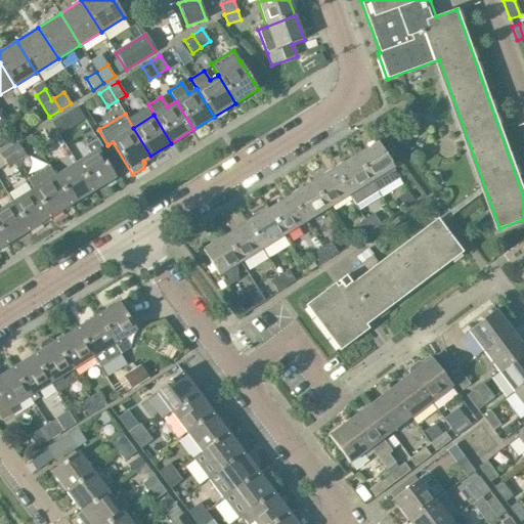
[(60,117),(51,122),(59,135),(68,130),(60,117)]
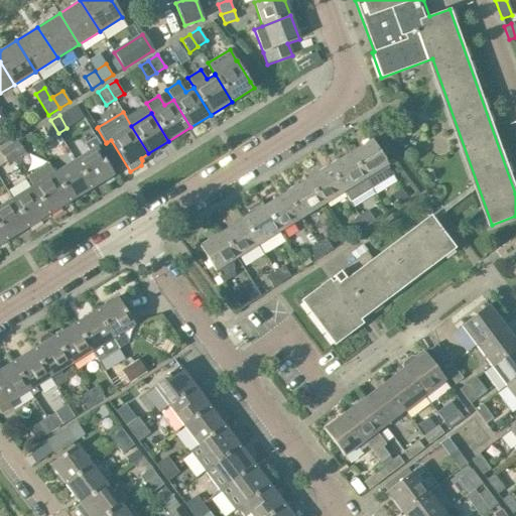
[(58,133),(50,120),(41,126),(48,138),(58,133)]
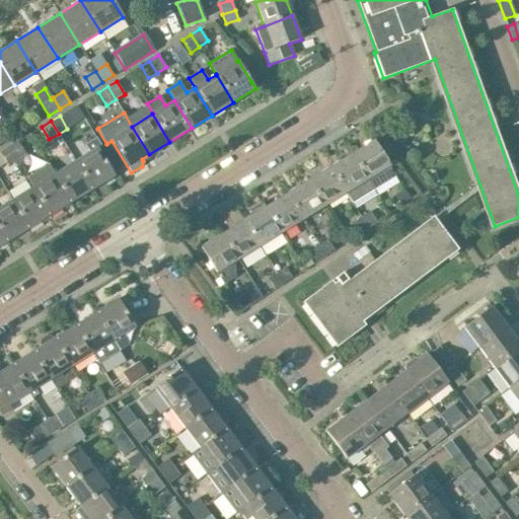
[(75,161),(92,190),(115,176),(97,149),(101,146),(96,138),(84,145),(89,152),(75,161)]
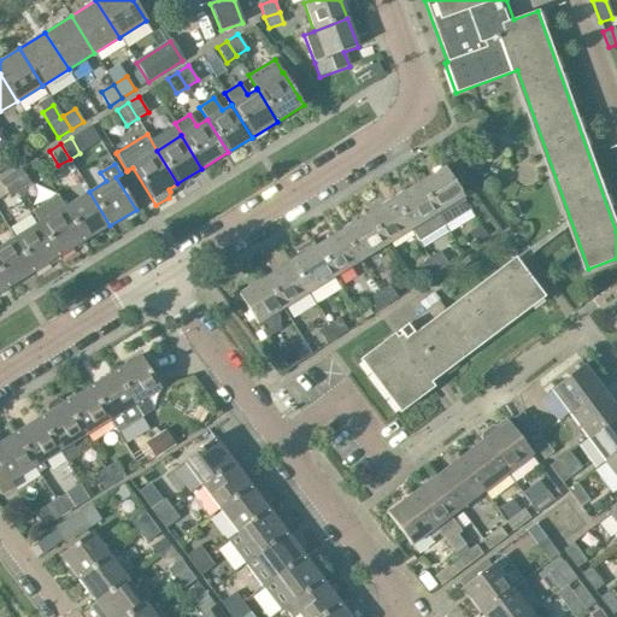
[(11,175),(21,191),(30,184),(21,168),(11,175)]
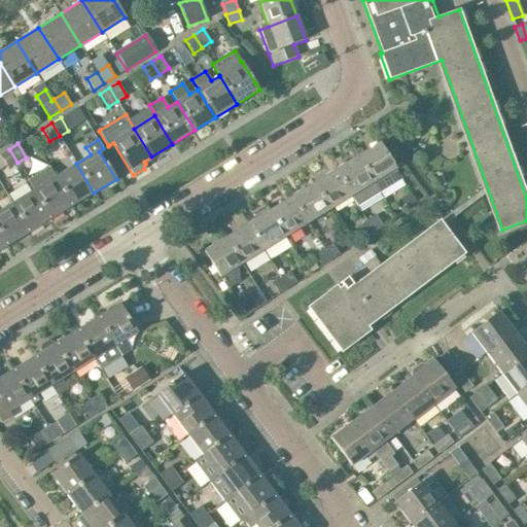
[(402,179),(395,168),(380,143),(357,156),(379,194),(402,179)]
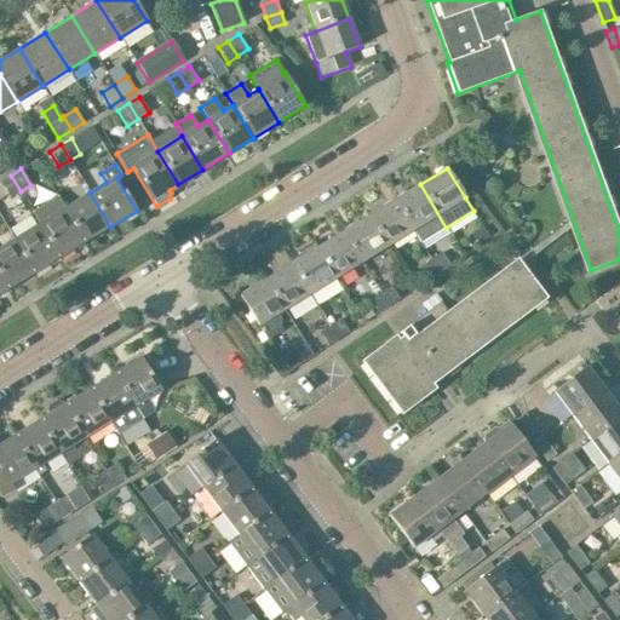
[(0,183),(10,199),(21,191),(11,176),(0,181),(0,183)]
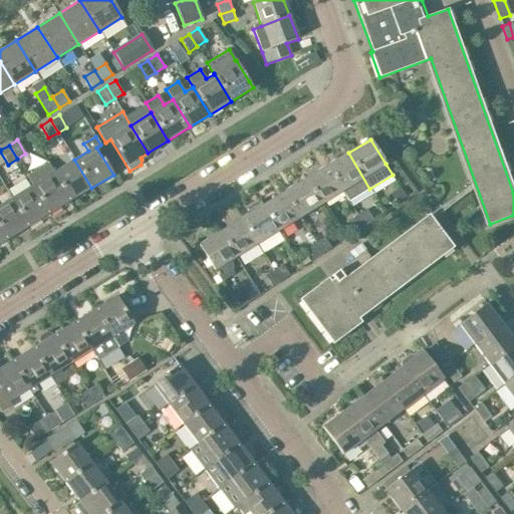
[(348,202),(369,189),(348,153),(327,166),(342,191),(348,202)]
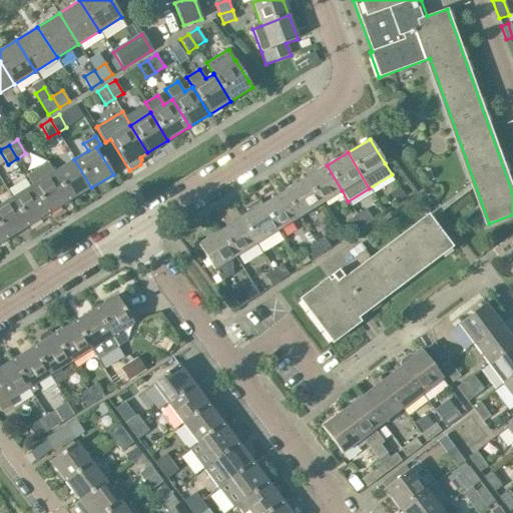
[(91,187),(74,159),(53,172),(71,199),(91,187)]
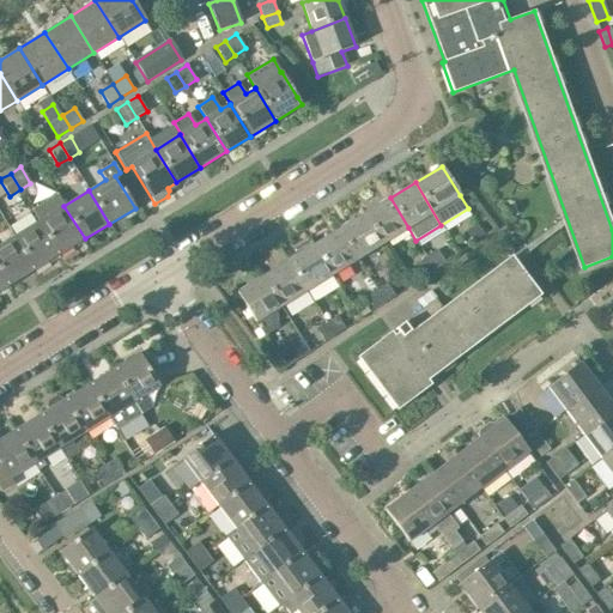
[(31,211),(38,222),(40,220),(60,254),(85,238),(64,206),(58,194),(31,211)]
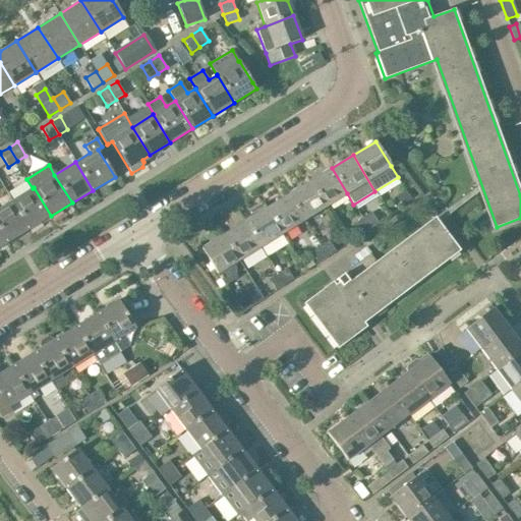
[(347,193),(332,168),(309,181),(326,207),(347,193)]
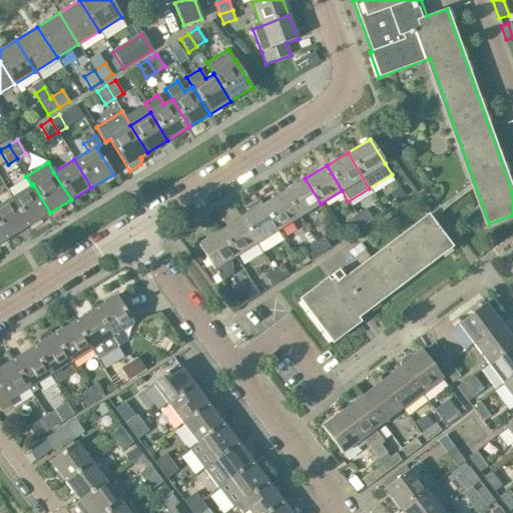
[(284,191),(299,217),(321,203),(305,178),(284,191)]
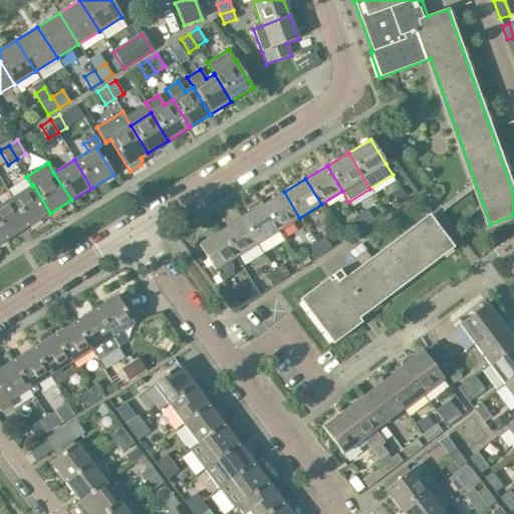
[(28,227),(50,213),(33,185),(32,186),(11,199),(28,227)]
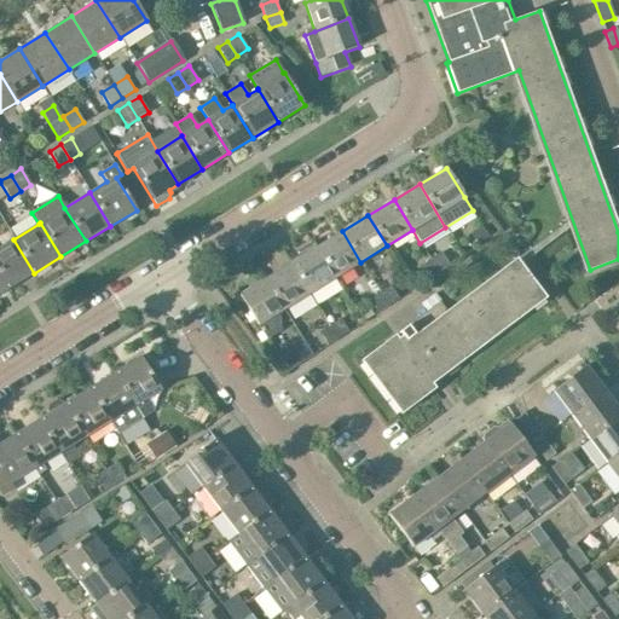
[(481,226),(470,233),(479,246),(490,238),(481,226)]
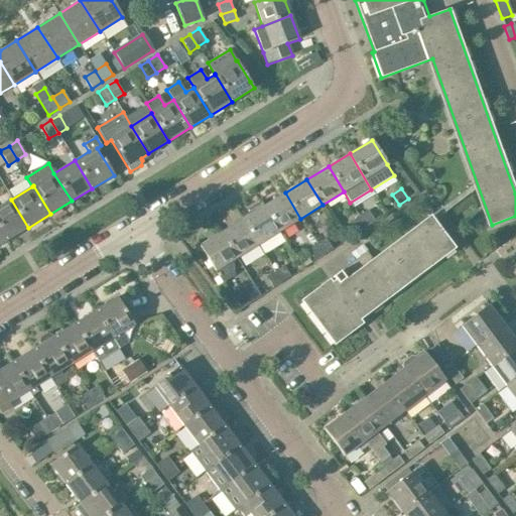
[(285,192),(263,207),(279,232),(300,219),(285,192)]
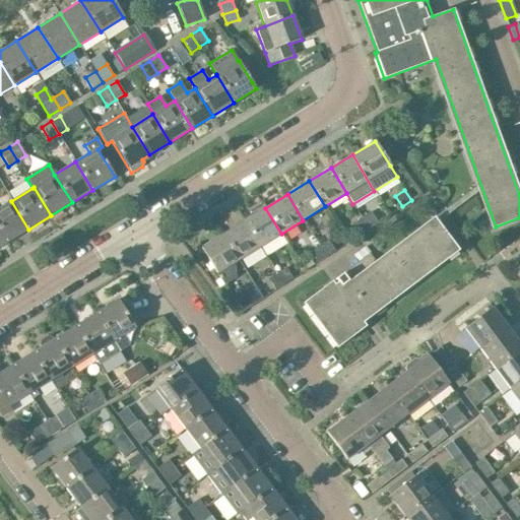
[(0,229),(8,242),(28,230),(11,201),(0,207),(0,229)]
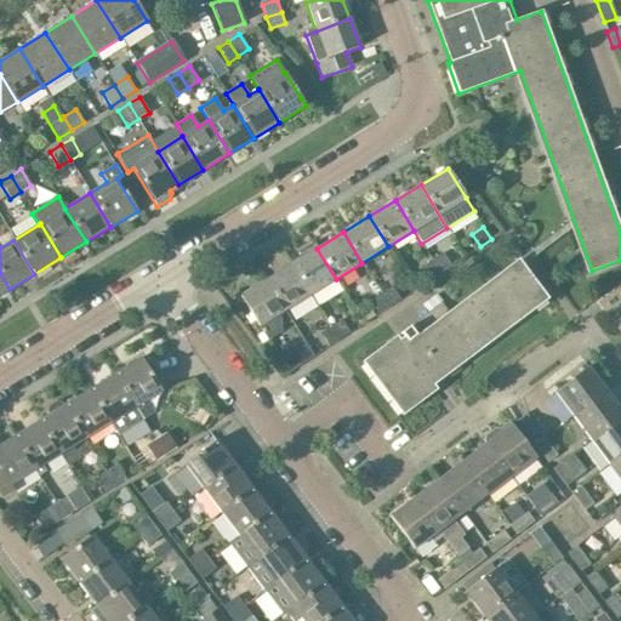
[(302,258),(291,265),(311,295),(336,279),(317,249),(313,243),(298,252),(302,258)]
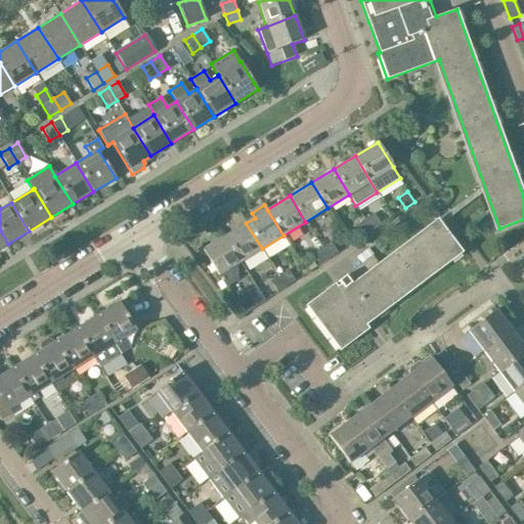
[(373,214),(364,219),(370,230),(381,224),(373,214)]
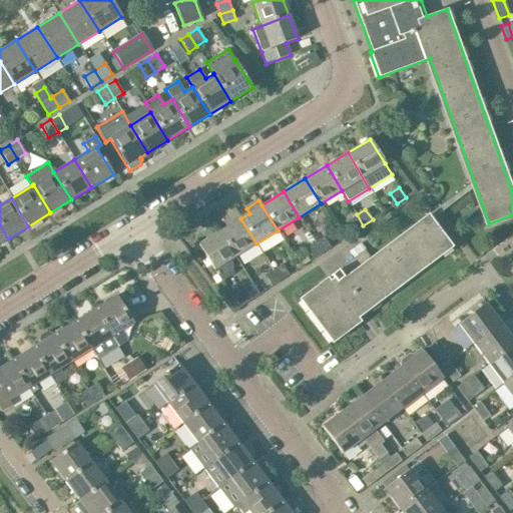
[(363,225),(357,214),(348,220),(355,231),(363,225)]
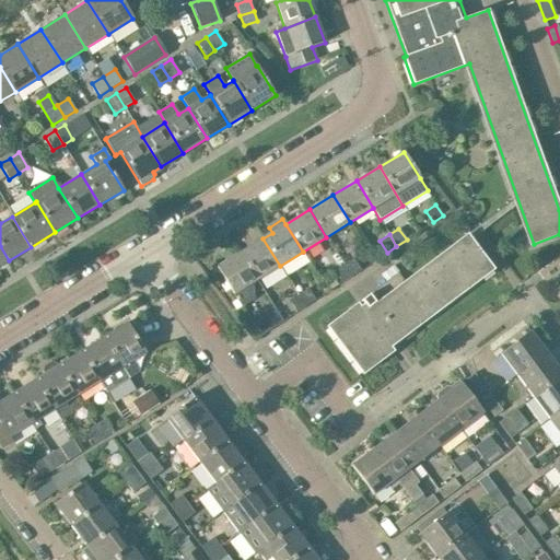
[(256,280),(280,266),(263,238),(240,253),(256,280)]
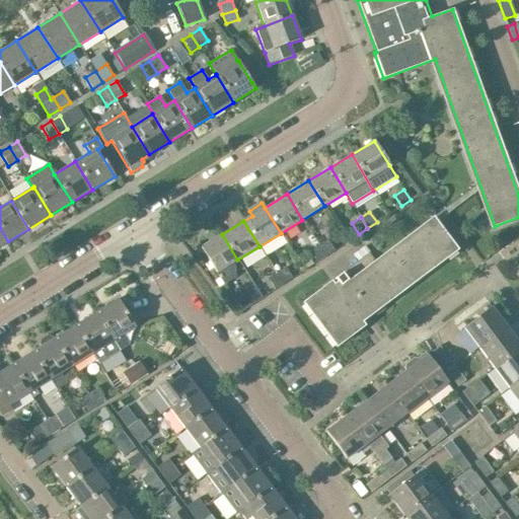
[(344,291),(337,282),(334,285),(330,282),(303,302),(336,347),(364,325),(361,322),(457,249),(436,222),(377,266),(369,254),(345,272),(354,284),(344,291)]
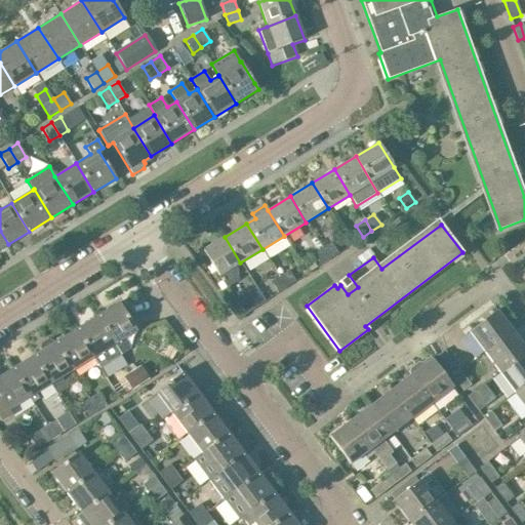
[(237,265),(240,263),(225,237),(202,251),(218,277),(226,288),(238,280),(237,265)]
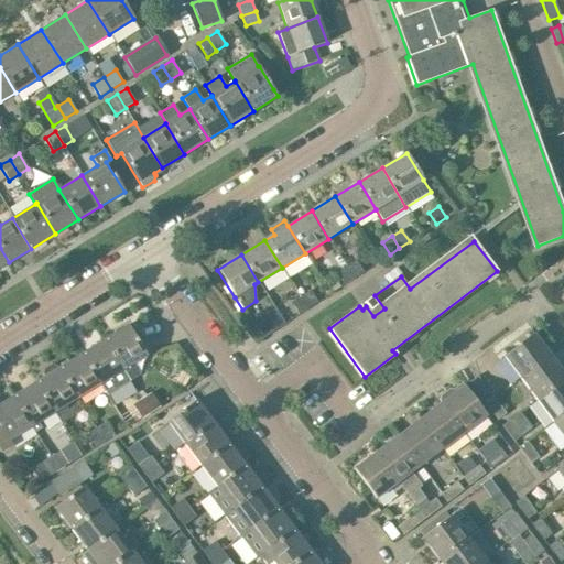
[(346,267),(354,279),(364,272),(356,260),(346,267)]
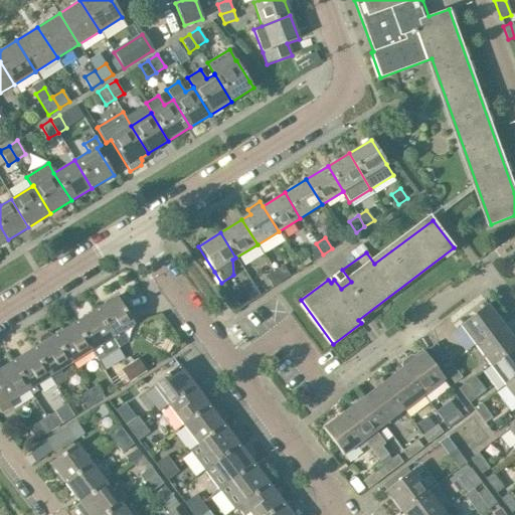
[(314,260),(323,254),(316,243),(307,248),(314,260)]
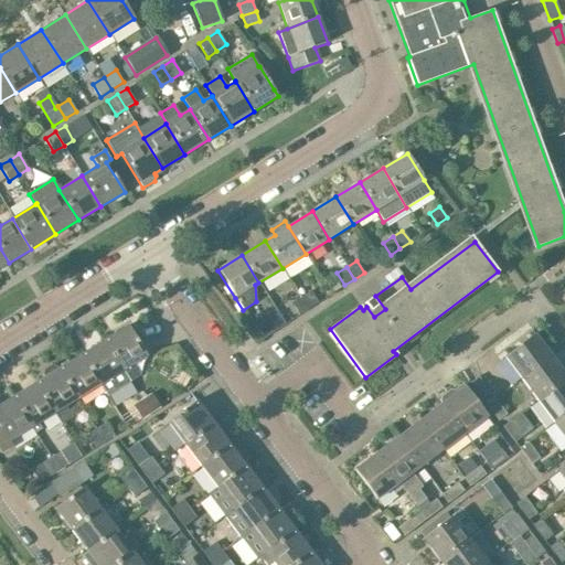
[(300,297),(308,309),(318,302),(310,290),(300,297)]
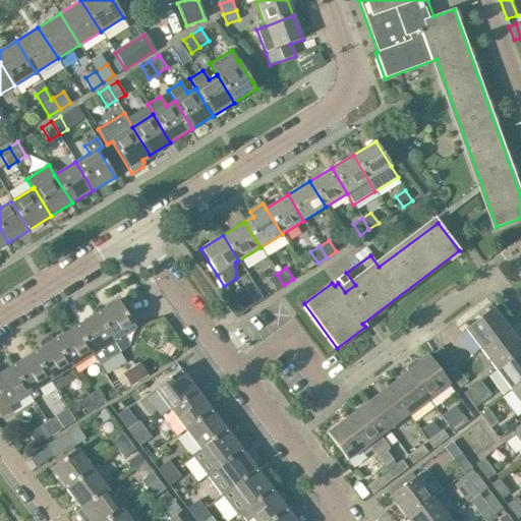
[(276,290),(284,285),(277,274),(269,280),(276,290)]
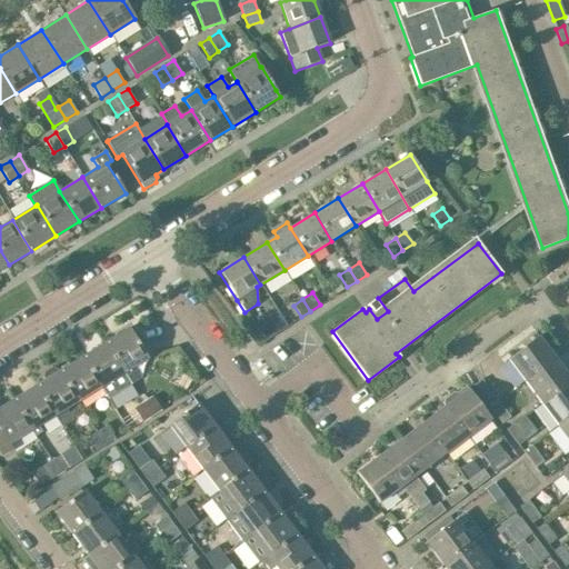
[(375,299),(367,306),(373,313),(381,307),(375,299)]
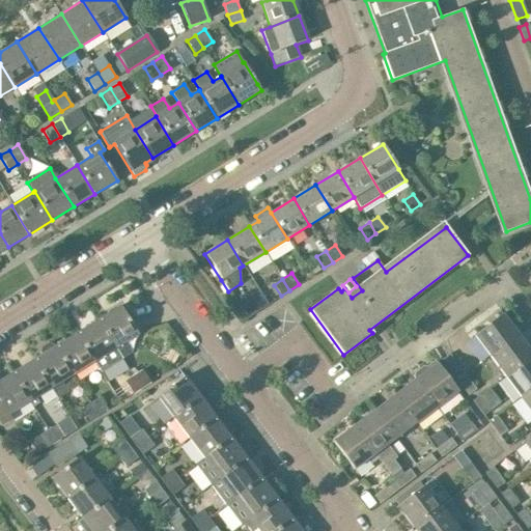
[(239,308),(246,319),(269,305),(261,294),(239,308)]
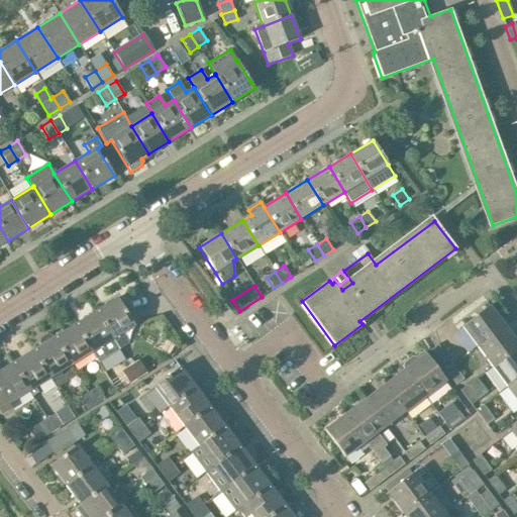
[(117,298),(96,312),(113,339),(119,349),(129,343),(123,334),(135,326),(117,298)]
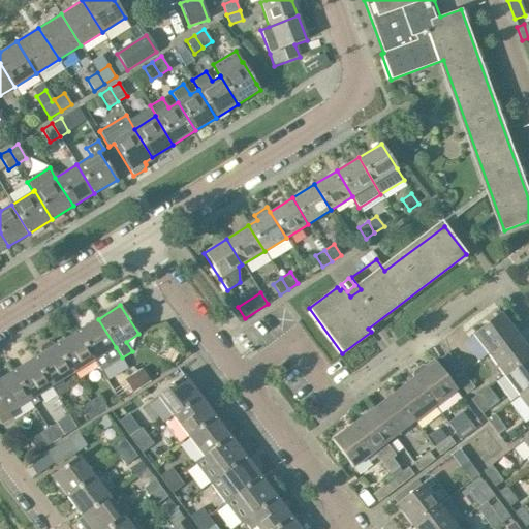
[(472,334),(488,354),(516,334),(500,313),(472,334)]
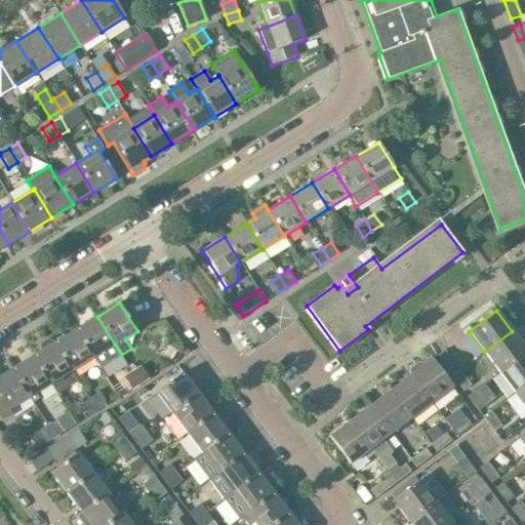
[(94,358),(115,345),(97,317),(76,329),(94,358)]
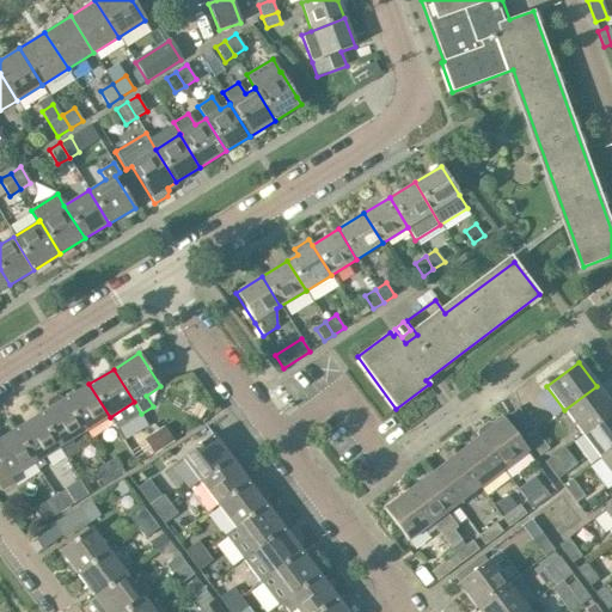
[(85,433),(110,417),(89,384),(63,399),(85,433)]
